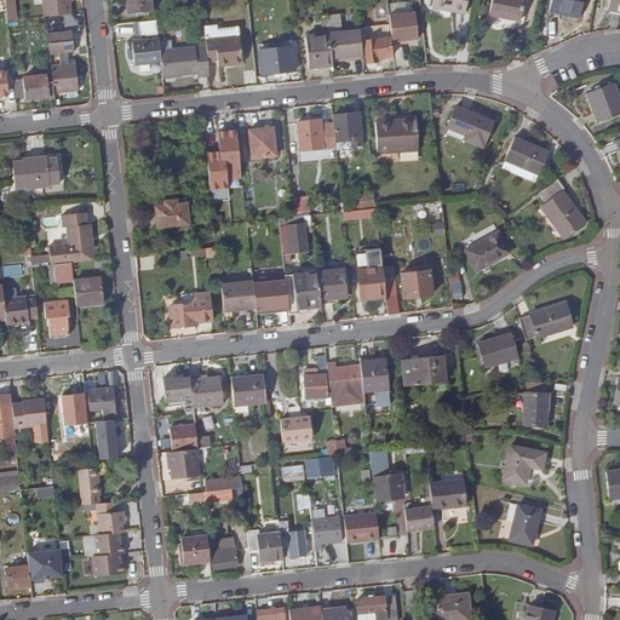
[(45,0),(47,17),(74,15),(72,0),(45,0)]
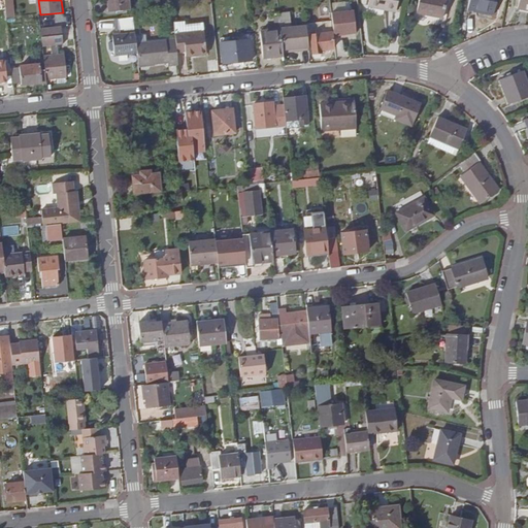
[(107,0),(109,11),(129,8),(128,0),(107,0)]
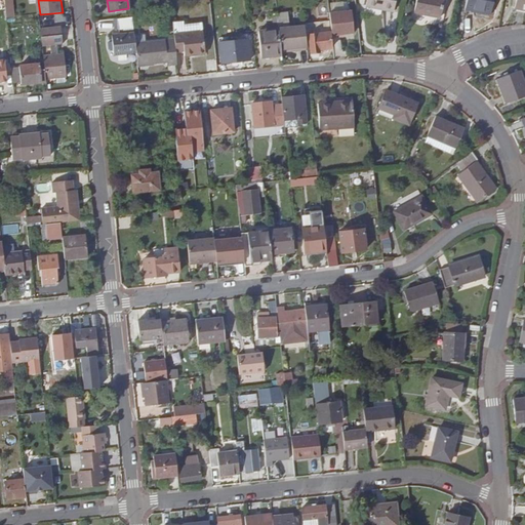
[(376,0),(375,8),(394,12),(396,0),(376,0)]
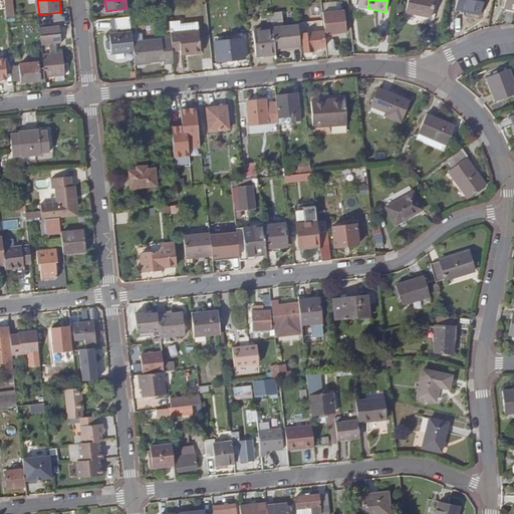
[(408,0),(407,12),(434,17),(436,0),(408,0)]
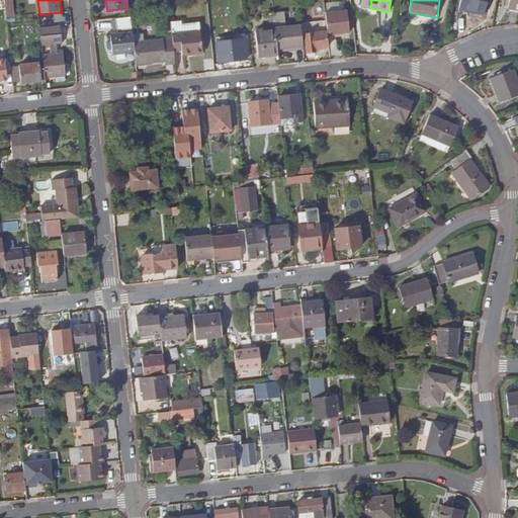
[(460,0),(459,8),(485,13),(487,0),(460,0)]
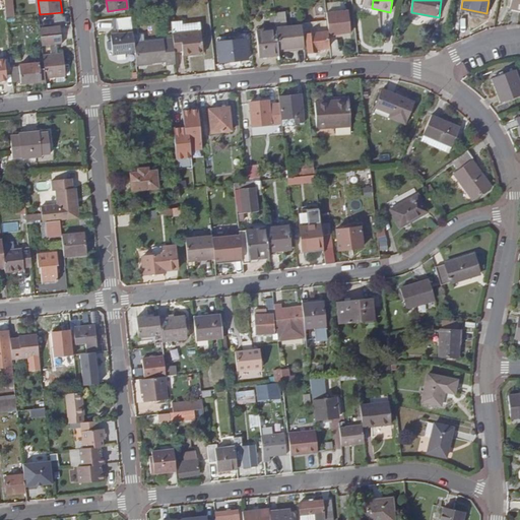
[(348,10),(326,12),(329,38),(337,37),(337,34),(350,33),(348,10)]
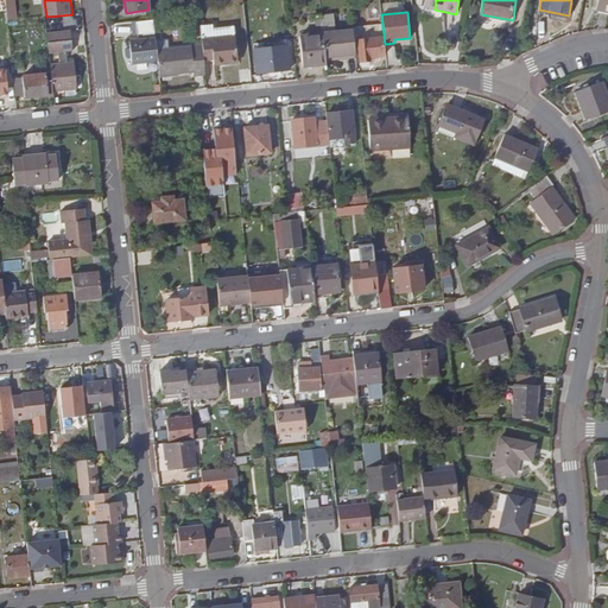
[(153,19),(133,21),(134,33),(154,31),(153,19)]
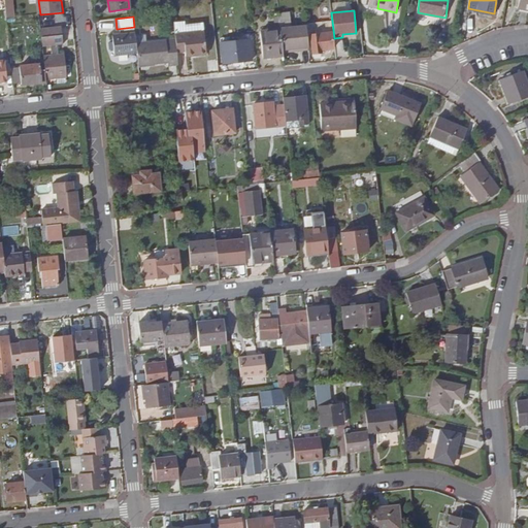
[(173,20),(174,32),(208,28),(207,20),(185,22),(185,19),(173,20)]
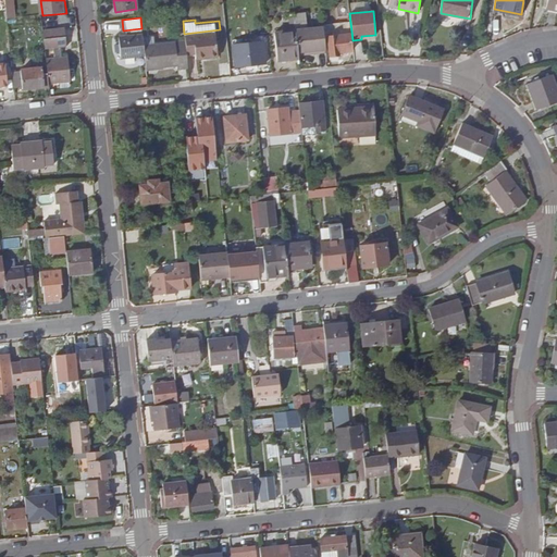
[(322,27),(324,39),(327,39),(330,57),(339,54),(339,53),(351,51),(348,22),(322,25),(322,27)]
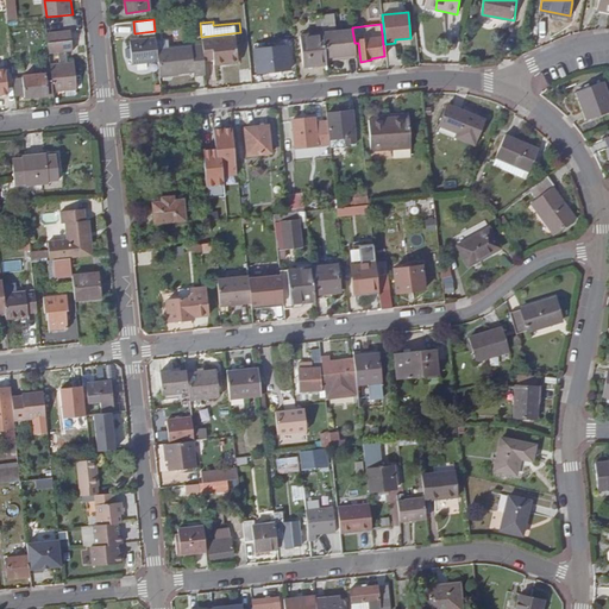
[(71,29),(55,30),(56,38),(73,36),(71,29)]
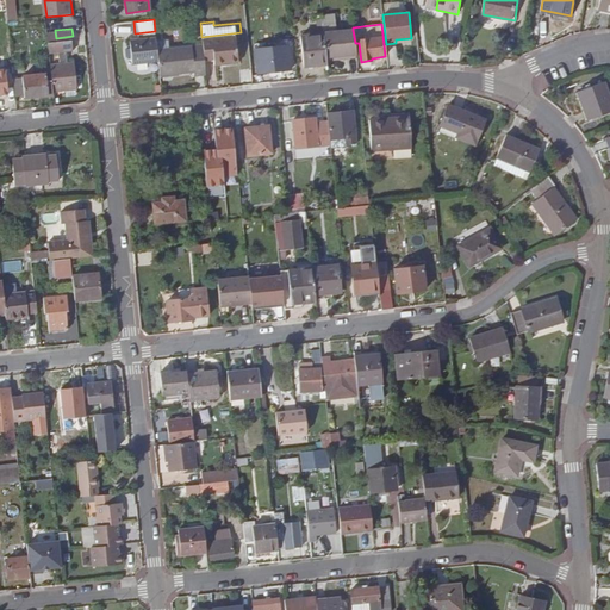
[(55,30),(47,31),(48,39),(49,50),(60,50),(62,61),(50,62),(53,80),(54,88),(78,86),(75,60),(69,60),(68,49),(74,48),(73,36),(56,38),(55,30)]
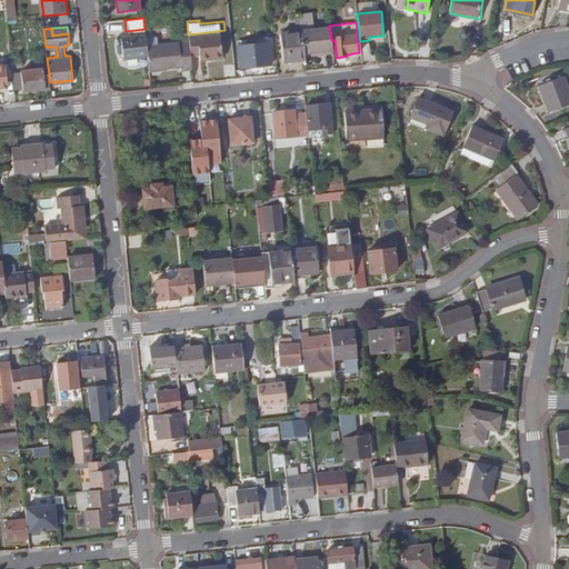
[(323,56),(332,55),(331,40),(329,28),(301,30),(305,53),(322,51),(323,56)]
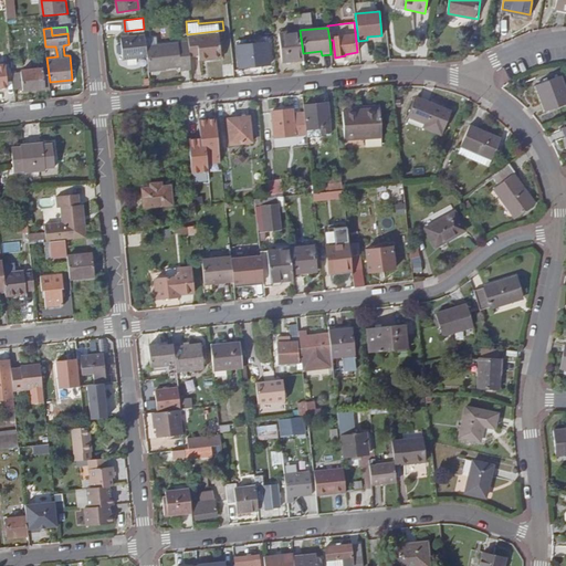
[(200,54),(200,59),(200,60),(205,59),(205,56),(227,53),(224,32),(223,30),(187,34),(189,45),(190,55),(200,54)]
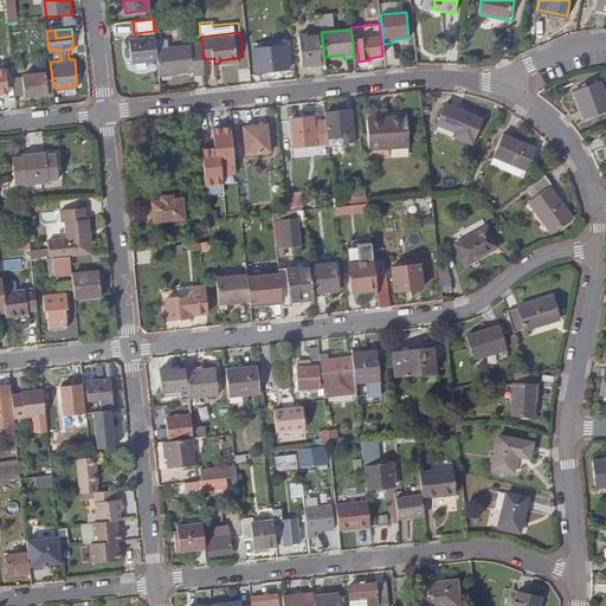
[(302,66),(324,64),(324,60),(324,57),(321,32),(298,34),(302,66)]
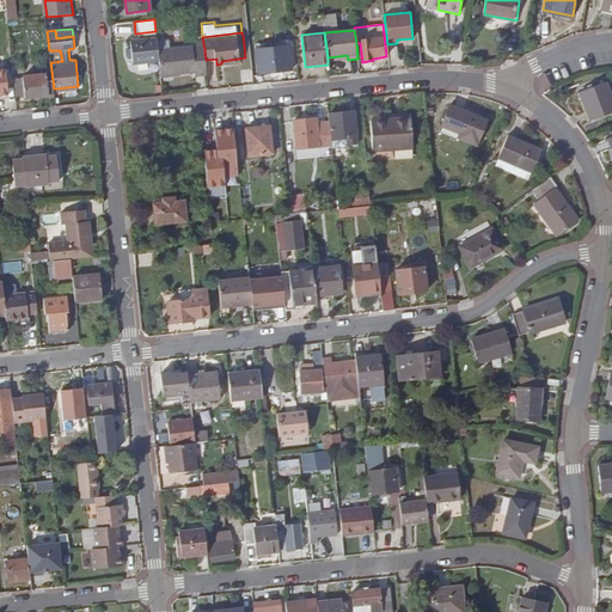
[(132,63),(159,61),(158,50),(157,37),(129,40),(132,63)]
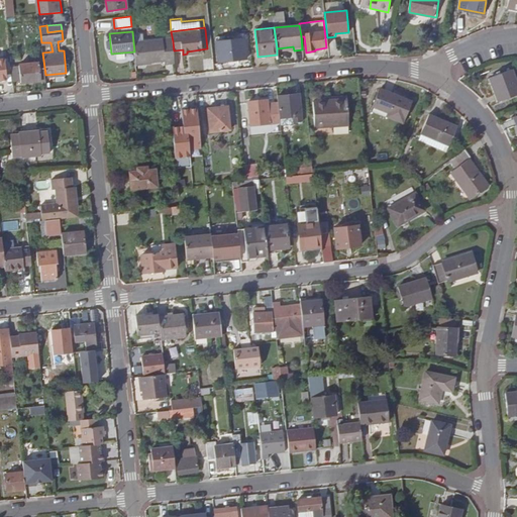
[(216,41),(218,61),(245,58),(243,38),(216,41)]
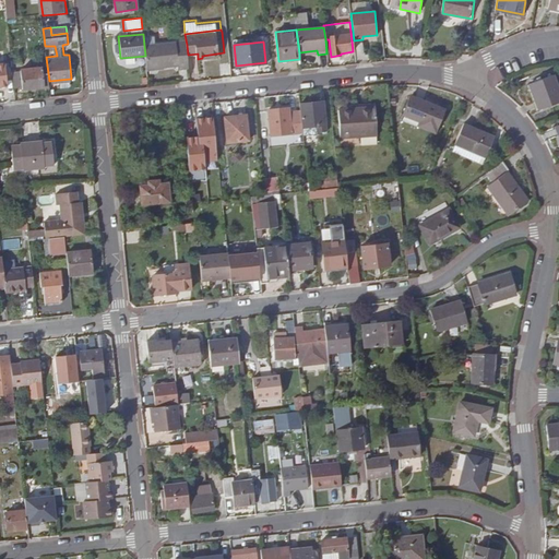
[(178,72),(189,70),(188,58),(188,55),(187,45),(175,46),(175,43),(144,46),(145,56),(146,71),(178,68),(178,72)]
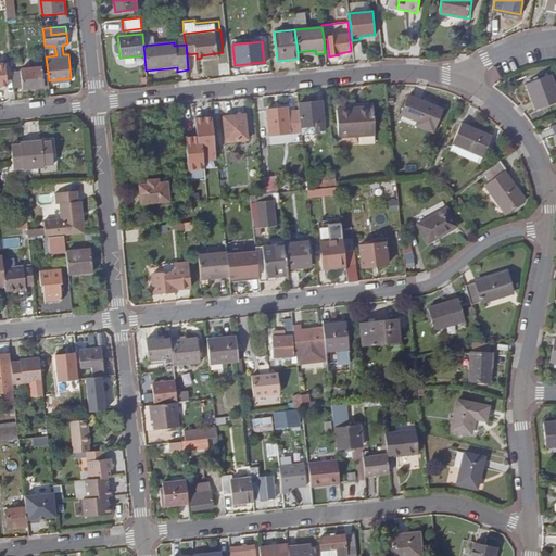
[(22,72),(13,73),(14,87),(23,86),(23,89),(49,86),(49,80),(48,73),(43,74),(42,67),(21,70),(22,72)]
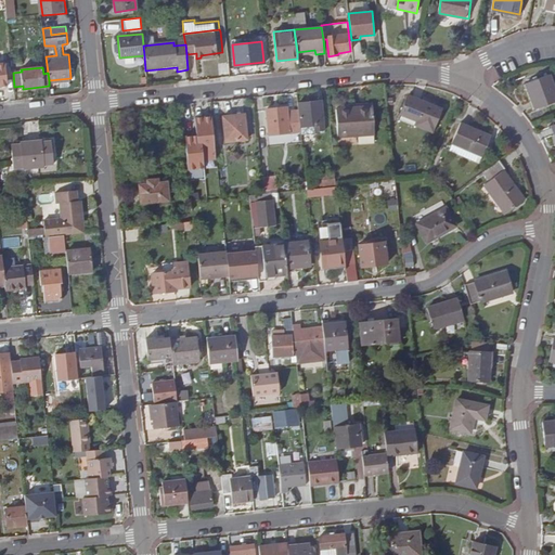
[(527,82),(537,108),(554,101),(554,88),(550,74),(527,82)]
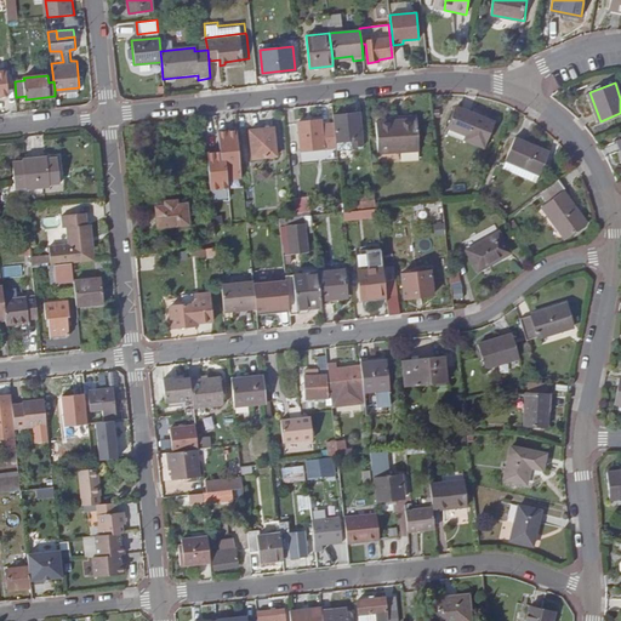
[(497,123),(459,107),(451,126),(469,134),(467,140),(486,148),(497,123)]
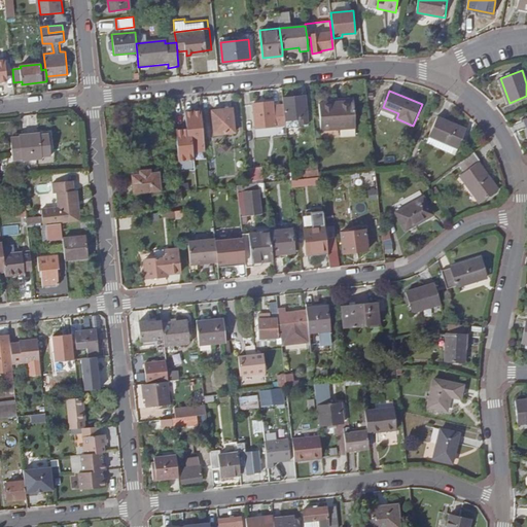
[(300,118),(300,126),(309,125),(306,102),(303,103),(302,96),(283,98),(284,105),(285,120),(300,118)]
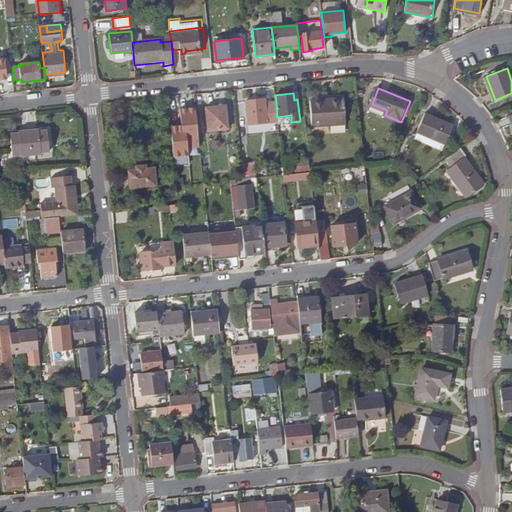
[(313,127),(348,123),(345,97),(310,101),(313,127)]
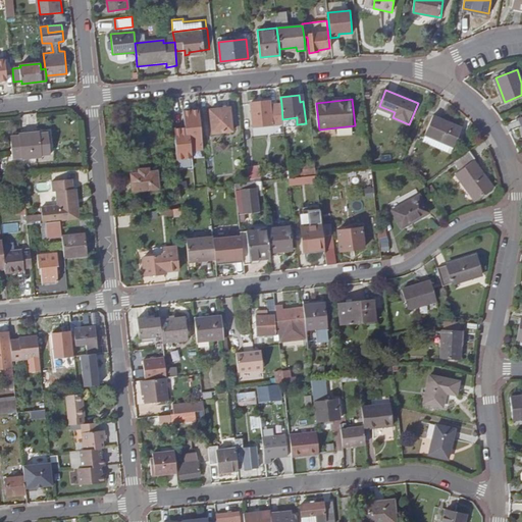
[(257,125),(283,122),(282,119),(281,104),(270,105),(270,100),(255,102),(257,125)]
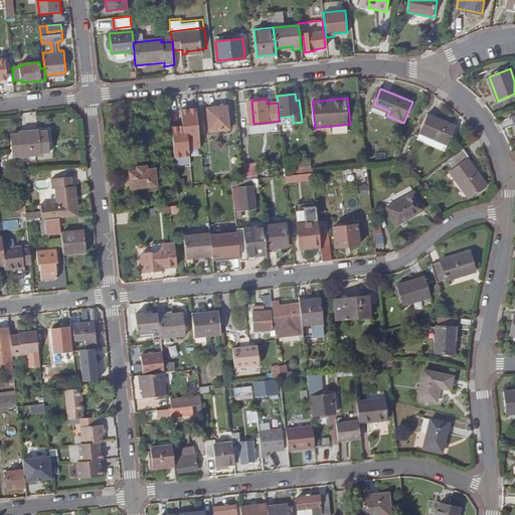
[(207,108),(209,131),(230,129),(227,106),(207,108)]
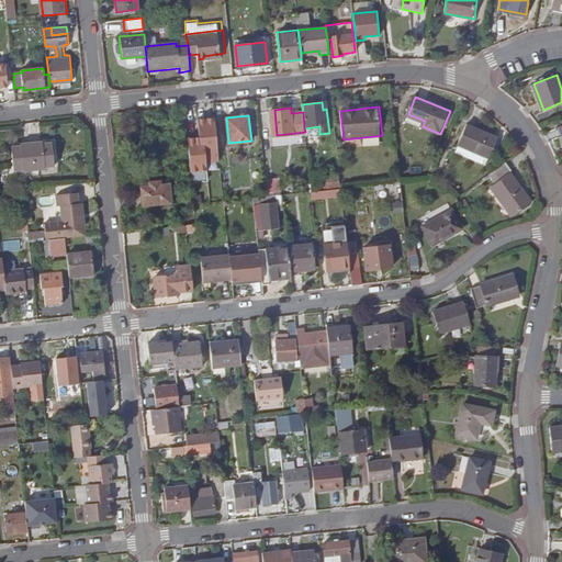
[(206,161),(220,160),(215,120),(198,122),(200,137),(188,138),(191,171),(206,170),(206,161)]
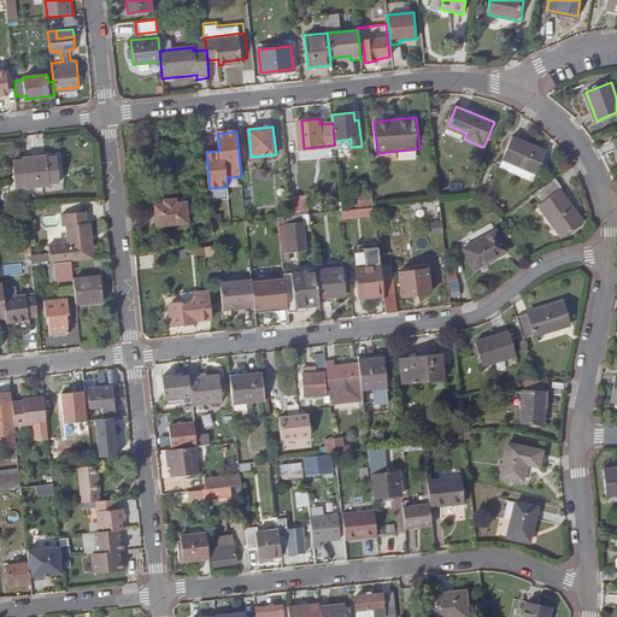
[(503,158),(535,175),(546,152),(512,135),(500,157),(503,158)]
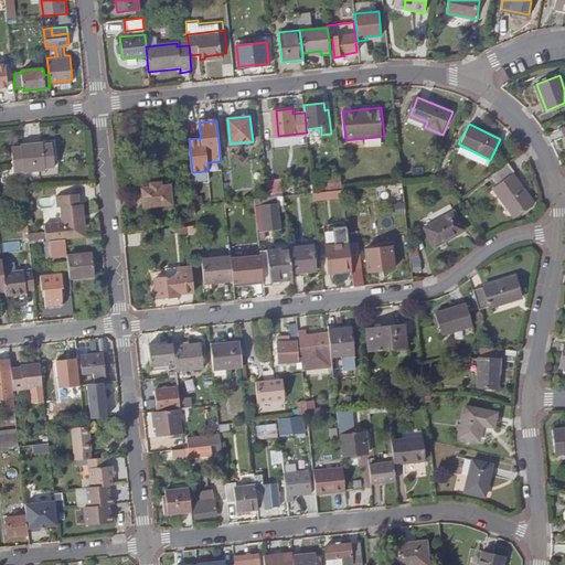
[(307,132),(307,137),(322,136),(321,135),(321,127),(306,129),(307,132)]
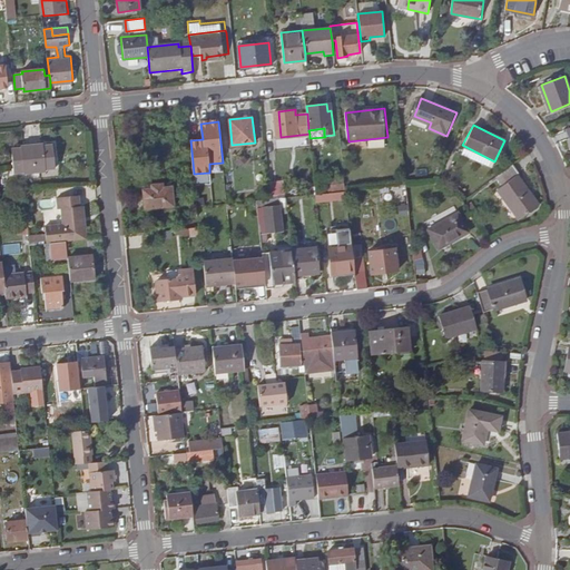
[(46,169),(56,168),(52,145),(43,146),(43,144),(21,146),(21,147),(12,148),(15,173),(23,172),(25,174),(46,172),(46,169)]
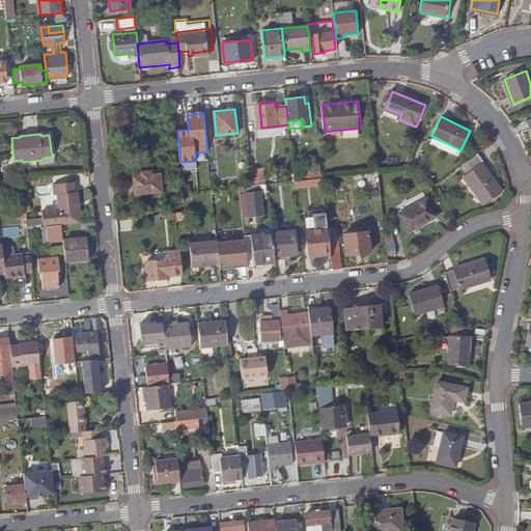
[(456,158),(460,150),(432,136),(429,143),(456,158)]
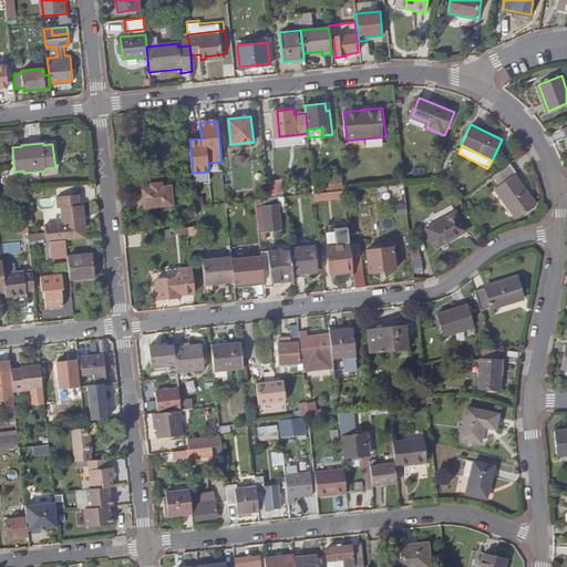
[(517,173),(511,163),(500,172),(506,181),(495,187),(517,218),(536,204),(514,174),(517,173)]
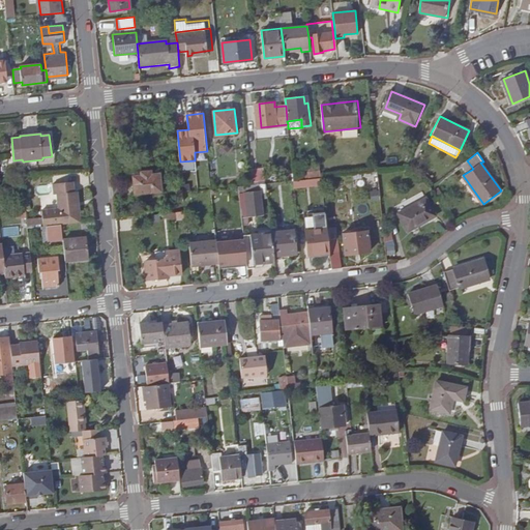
[(302,173),(303,179),(321,177),(320,164),(307,165),(307,172),(302,173)]
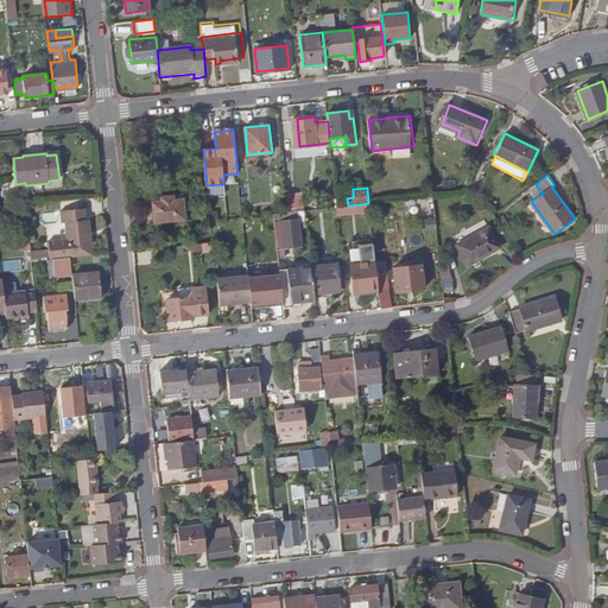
[(290,213),(302,210),(301,196),(287,197),(290,213)]
